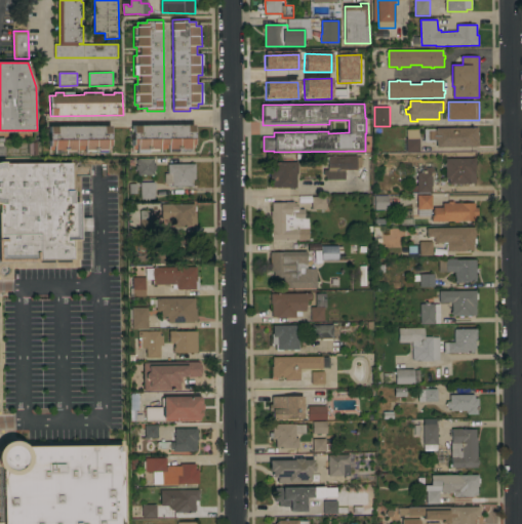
[(195,125),(196,149),(192,149),(192,152),(168,153),(168,149),(160,149),(160,153),(137,153),(137,149),(133,149),(133,126),(195,125)]
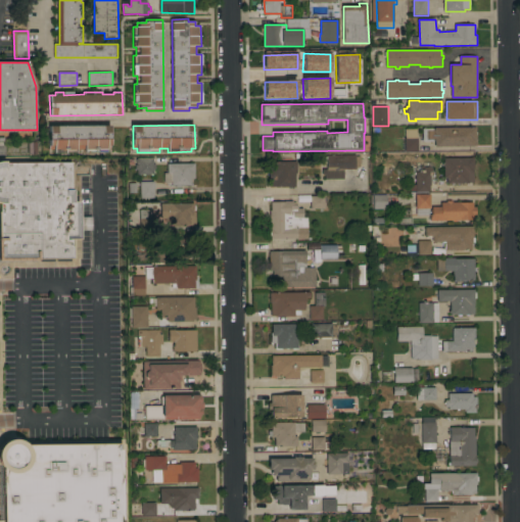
[(111,126),(111,149),(107,149),(107,152),(85,152),(85,149),(77,149),(77,152),(54,153),(54,150),(50,150),(50,126),(111,126)]
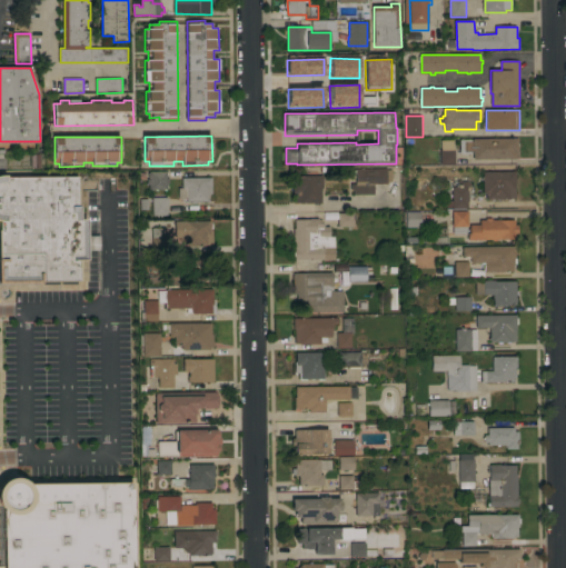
[(519,139),(519,151),(520,150),(520,159),(475,159),(475,153),(462,153),(462,140),(475,140),(475,139),(519,139)]
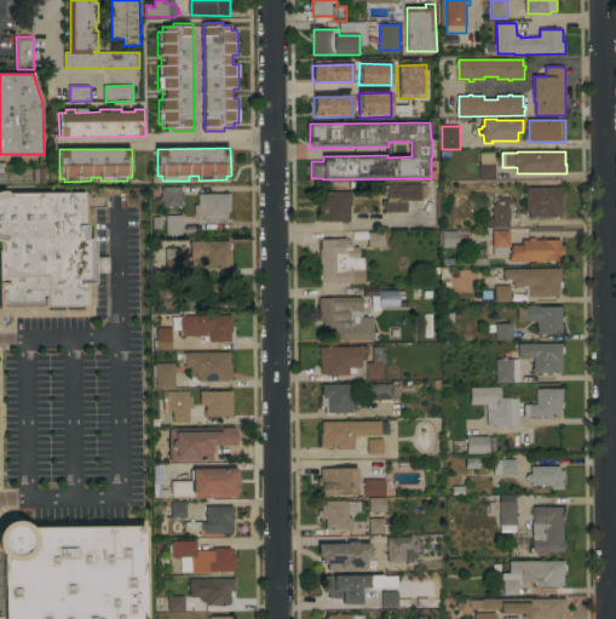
[(496,179),(481,179),(481,164),(482,164),(482,153),(495,153),(495,164),(496,164),(496,179)]
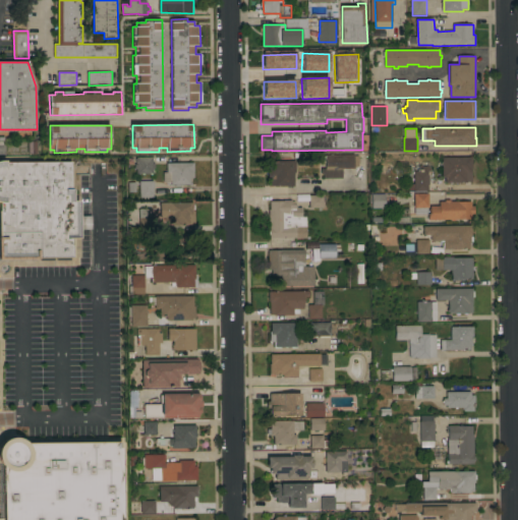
[(325,179),(325,176),(323,176),(323,169),(327,169),(327,155),(355,155),(355,156),(360,156),(360,167),(355,167),(356,168),(343,169),(343,178),(325,179)]
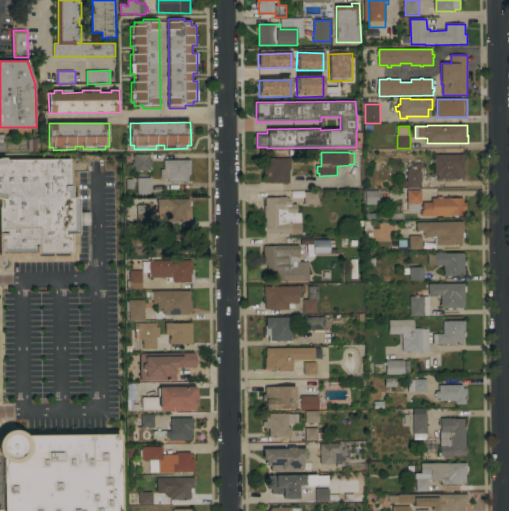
[(135,171),(135,166),(134,166),(134,162),(135,162),(135,160),(134,160),(134,156),(135,156),(135,155),(151,155),(151,161),(153,161),(153,165),(152,165),(152,171),(135,171)]
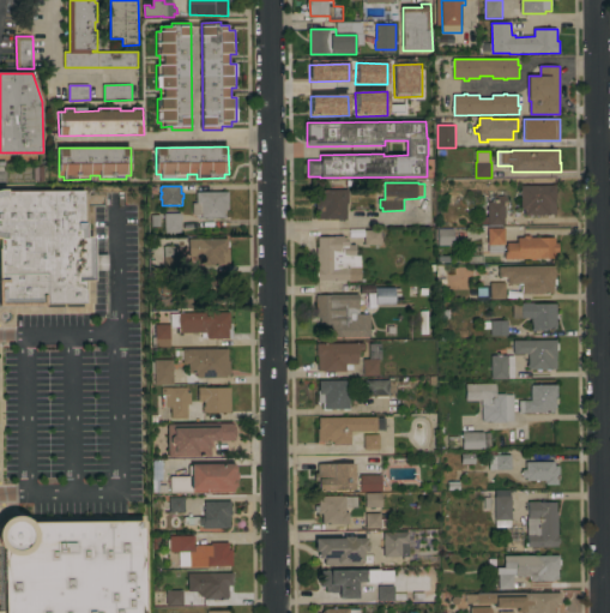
[(557,186),(557,197),(556,197),(556,215),(550,215),(550,216),(525,216),(525,209),(523,209),(521,186),(557,186)]
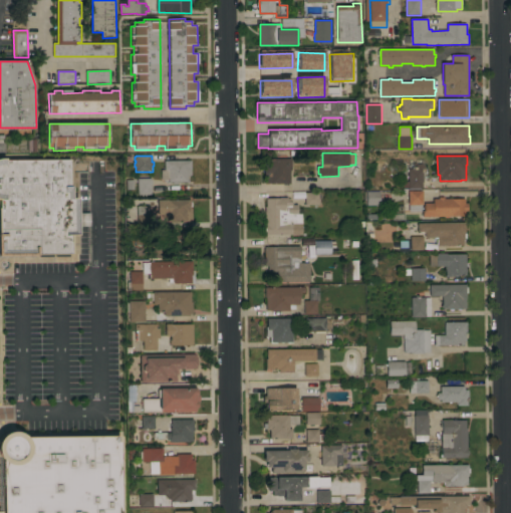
[(6,161),(71,160),(71,187),(72,187),(72,199),(78,199),(79,235),(73,235),(73,254),(38,254),(38,256),(0,256),(0,159),(2,159),(6,159),(6,161)]
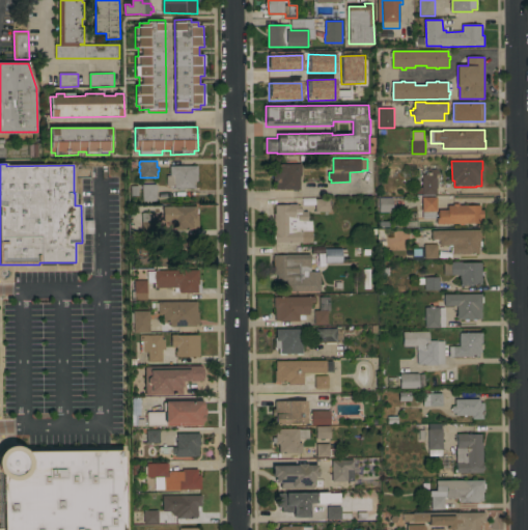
[(275,165),(302,164),(303,176),(301,176),(301,190),(280,190),(275,190),(275,165)]
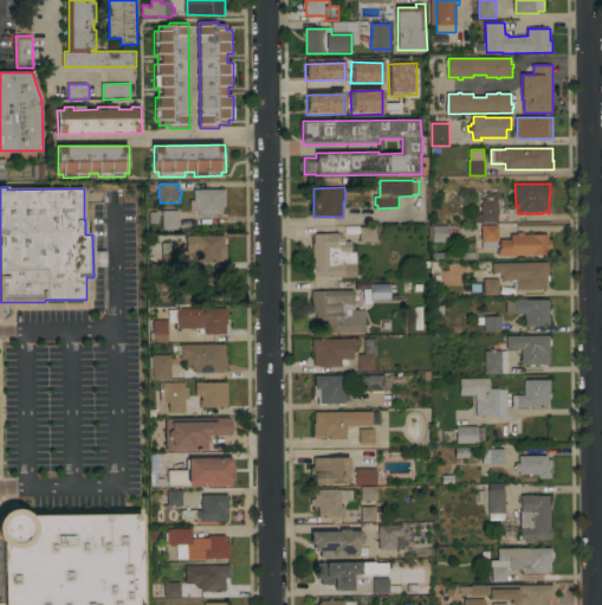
[(226,190),(226,207),(222,207),(222,214),(209,216),(209,217),(211,217),(211,224),(201,224),(201,217),(205,217),(205,216),(200,216),(200,214),(195,214),(195,212),(192,212),(192,200),(195,200),(195,190),(226,190)]
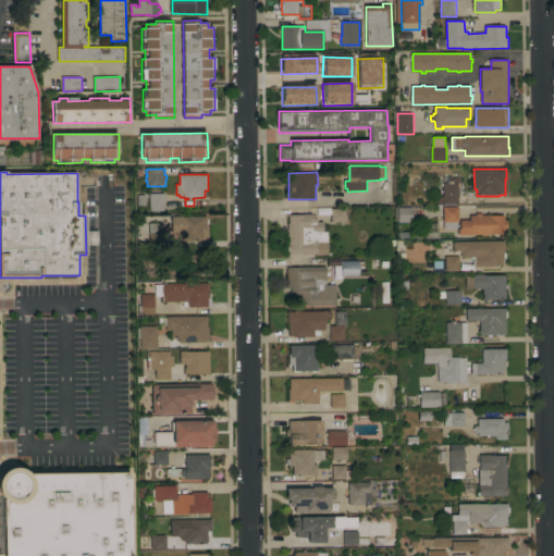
[(459,183),(459,205),(457,205),(457,207),(459,207),(459,222),(458,222),(458,223),(462,223),(462,220),(471,220),(471,215),(477,215),(477,214),(483,214),(483,215),(505,215),(505,220),(508,220),(508,230),(505,230),(505,235),(488,235),(488,236),(483,236),(483,235),(459,235),(459,230),(444,230),(444,205),(439,205),(439,197),(444,197),(444,183),(450,183),(450,176),(453,176),(453,177),(459,177),(463,181),(463,183),(459,183)]
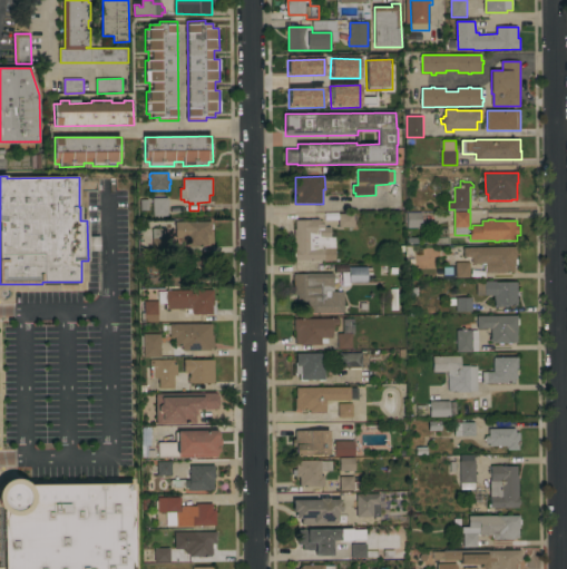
[(154,198),(169,198),(169,200),(170,200),(170,214),(169,214),(169,216),(154,216),(154,198)]
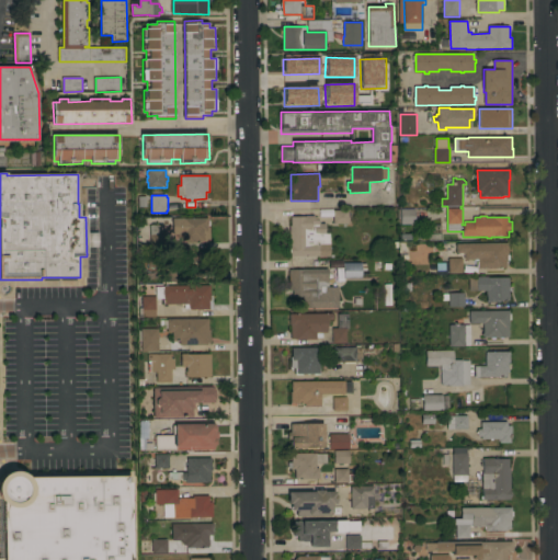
[(402,225),(401,209),(416,209),(417,224),(402,225)]
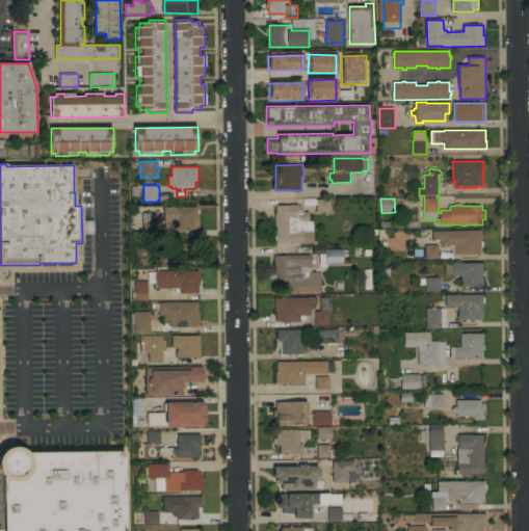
[(317,212),(317,200),(332,200),(332,212),(317,212)]
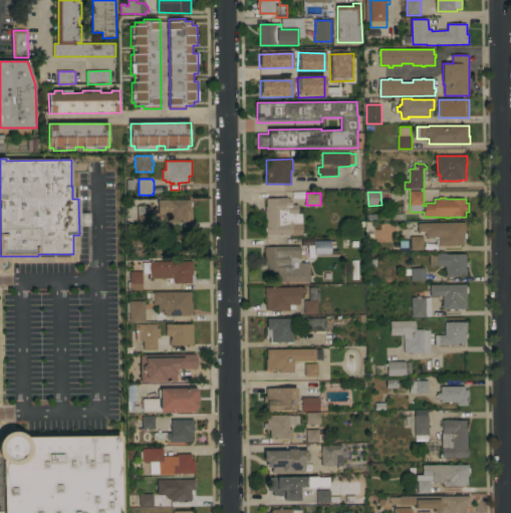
[(303,235),(267,235),(267,225),(266,225),(266,207),(267,207),(267,199),(281,199),(281,198),(289,198),(289,199),(292,199),(292,205),(299,205),(299,214),(303,214),(303,235)]
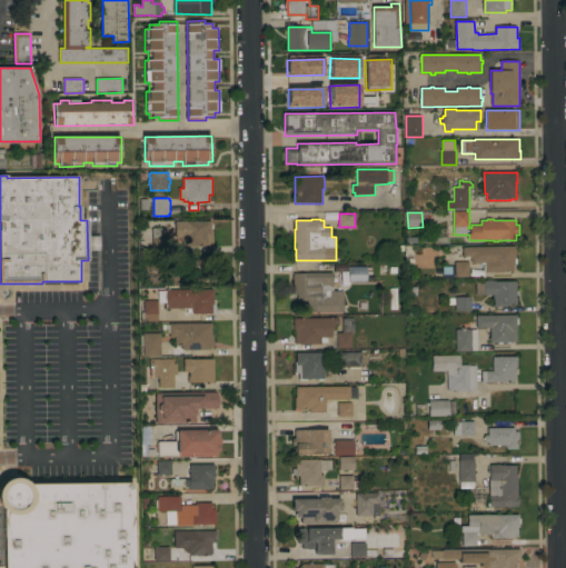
[(212,230),(214,230),(214,246),(205,246),(187,246),(187,243),(182,243),(182,241),(181,241),(181,238),(176,238),(176,221),(212,221),(212,222),(214,222),(215,225),(215,229),(212,229),(212,230)]
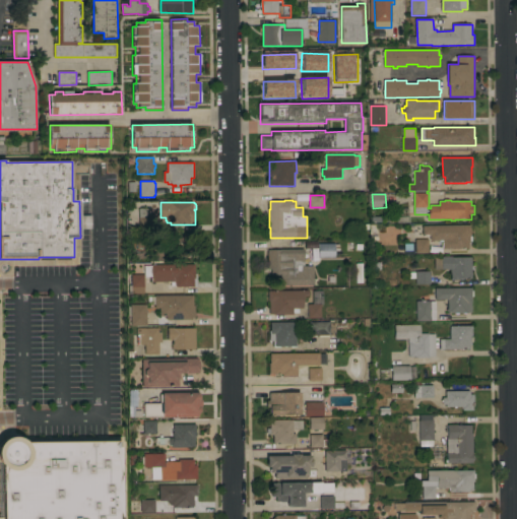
[(151,208),(151,217),(152,217),(152,230),(139,230),(139,208),(151,208)]
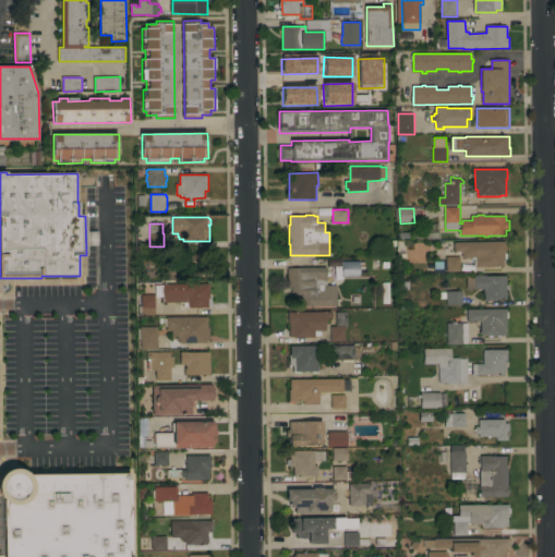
[(506,241),(507,252),(505,252),(505,259),(504,259),(504,266),(477,267),(477,257),(463,258),(463,252),(456,252),(455,242),(506,241)]
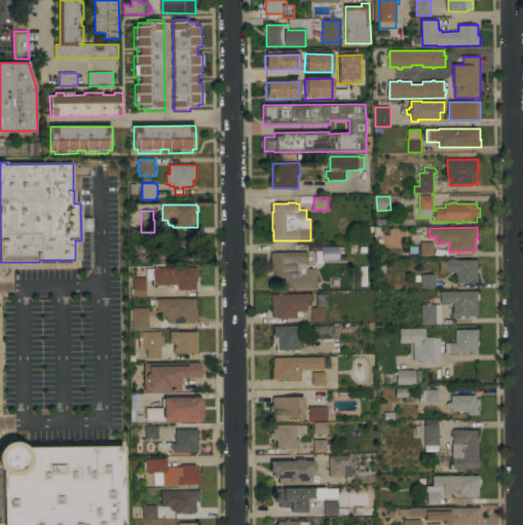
[(435,242),(435,256),(421,257),(421,242),(435,242)]
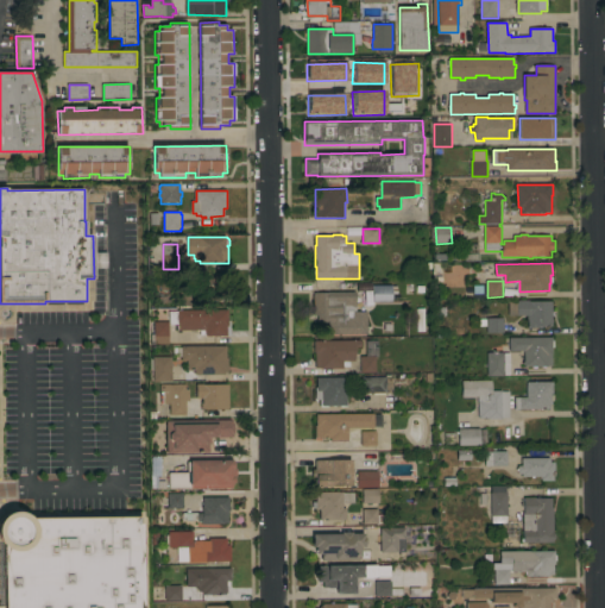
[(373,302),(373,286),(394,286),(398,286),(398,294),(394,294),(394,301),(373,302)]
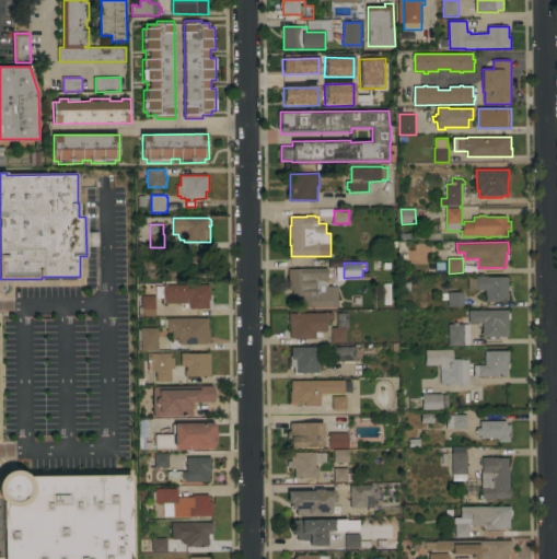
[(162,283),(162,267),(177,267),(177,283),(162,283)]
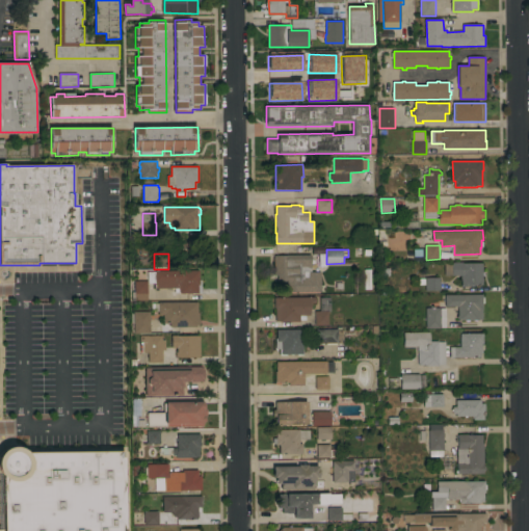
[(322,292),(289,292),(289,281),(279,281),(279,275),(275,275),(275,256),(289,256),(289,255),(312,255),(312,272),(322,272),(322,292)]
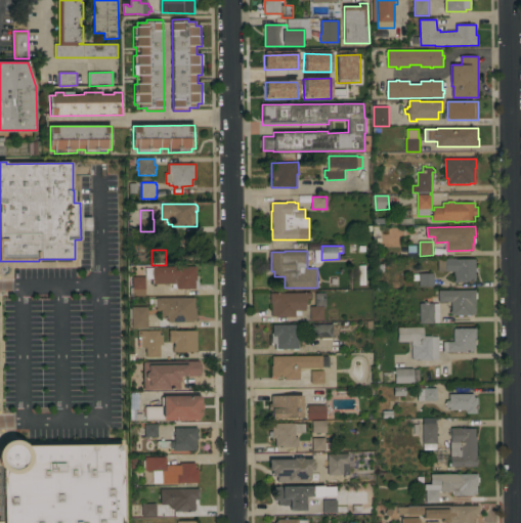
[(476,280),(468,280),(468,282),(456,282),(456,276),(454,276),(454,271),(439,271),(439,259),(457,259),(476,259),(476,280)]
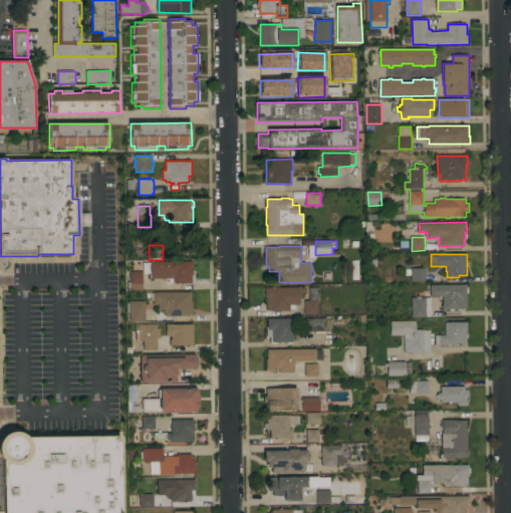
[(132,290),(132,284),(131,284),(131,272),(135,272),(135,261),(147,261),(147,272),(144,272),(144,284),(143,284),(144,290),(132,290)]
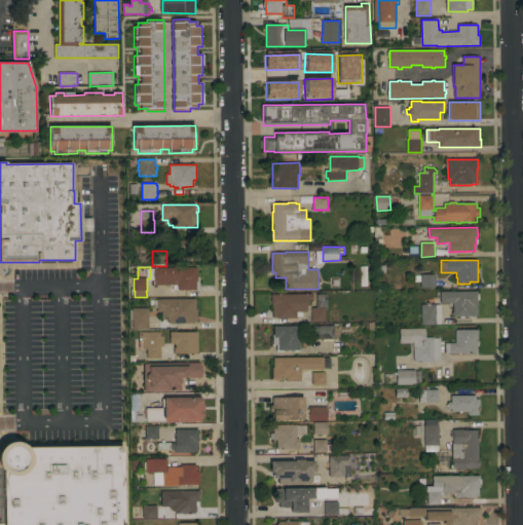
[(154,286),(154,268),(198,268),(198,276),(200,276),(200,290),(197,290),(197,291),(179,291),(179,289),(178,289),(178,286),(154,286)]
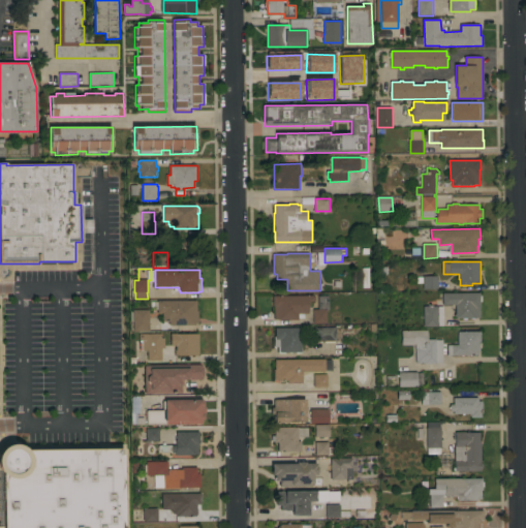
[(439,288),(425,289),(424,277),(438,276),(439,288)]
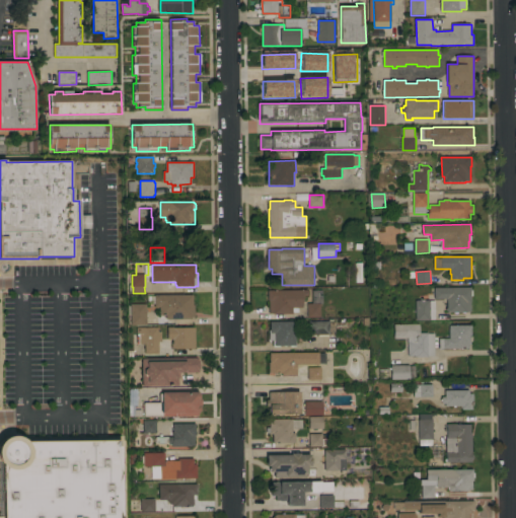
[(471,287),(471,311),(467,312),(448,312),(448,311),(447,311),(447,308),(448,308),(448,300),(446,300),(446,299),(435,299),(435,288),(471,287)]
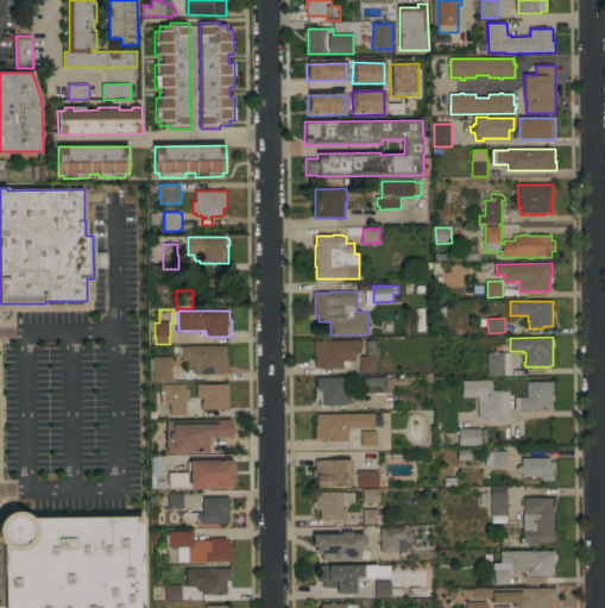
[(361,340),(361,348),(358,348),(358,352),(355,352),(357,361),(348,362),(348,364),(344,364),(345,369),(321,369),(321,368),(317,368),(316,353),(315,342),(361,340)]
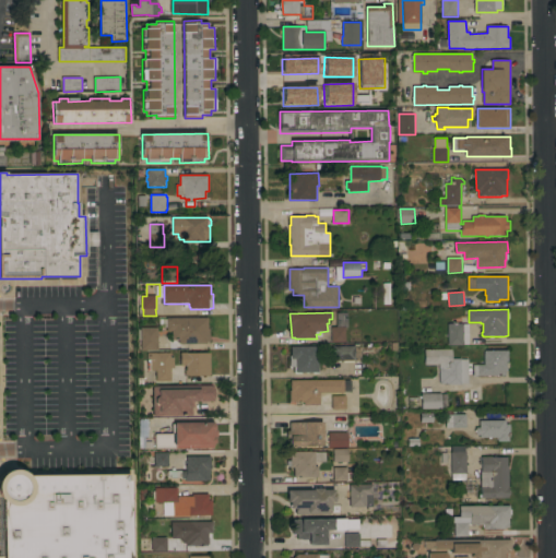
[(349,328),(346,328),(346,342),(332,342),(332,328),(338,328),(338,312),(349,312),(349,328)]
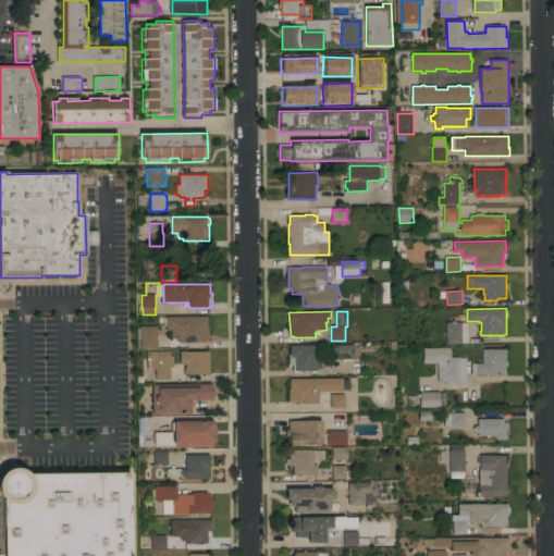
[(208,317),(208,328),(210,328),(210,341),(207,341),(207,343),(180,343),(180,338),(173,338),(172,330),(168,330),(168,317),(208,317)]
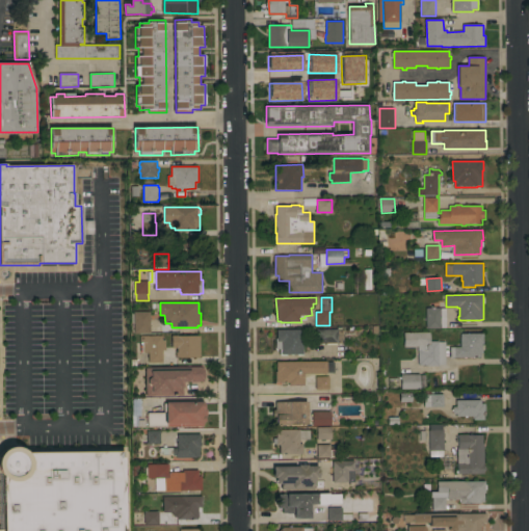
[(447,327),(442,327),(442,328),(427,328),(427,308),(442,308),(442,309),(447,309),(447,327)]
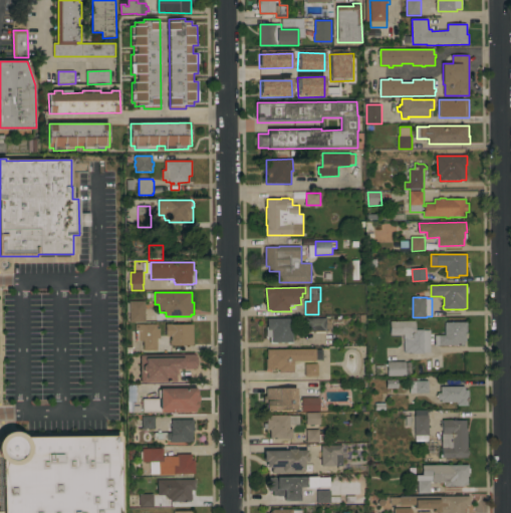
[(147,322),(131,322),(131,301),(146,301),(147,322)]
